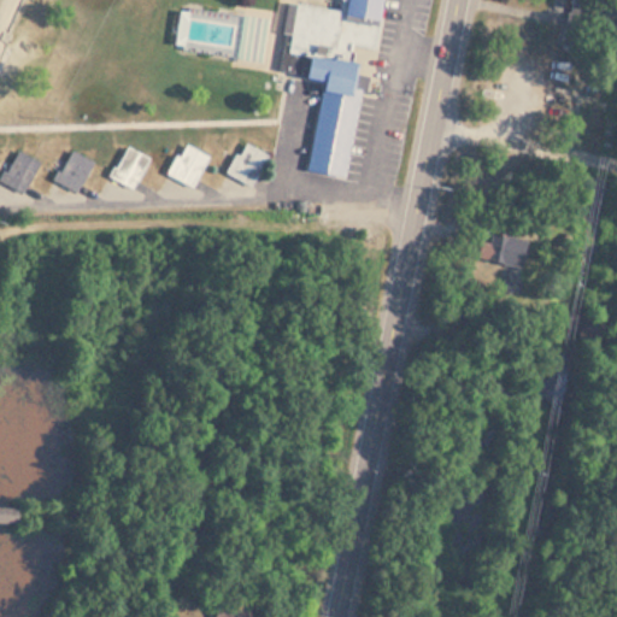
[(381,0),(342,0),(342,10),(294,3),(283,77),(322,82),(307,174),(348,180),(364,75),(359,75),(360,66),(371,68),(381,0)]
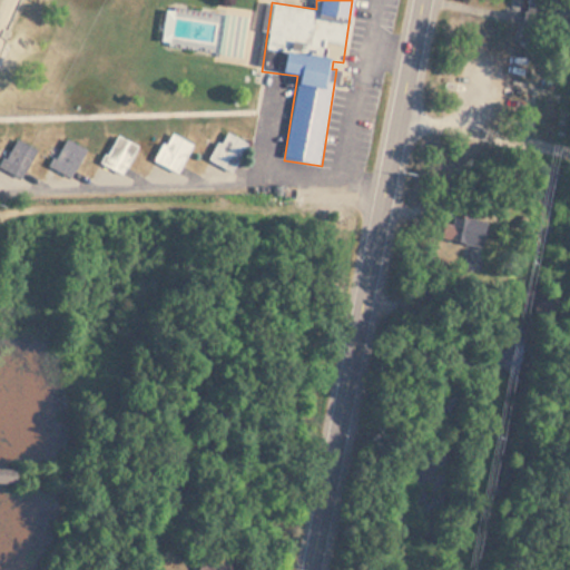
[(164,7),(159,43),(220,52),(225,16),(164,7)]
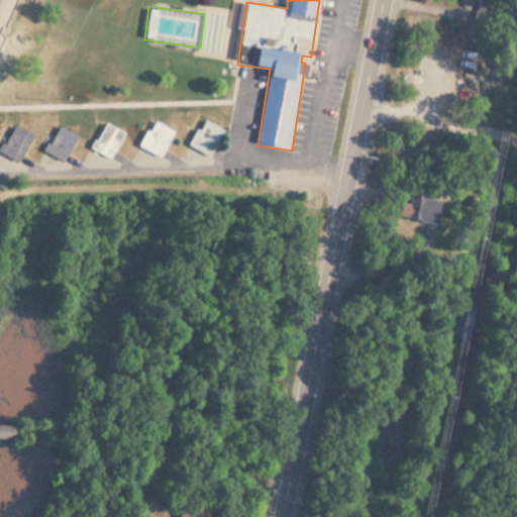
[(175,132),(153,120),(139,145),(161,158),(175,132)]
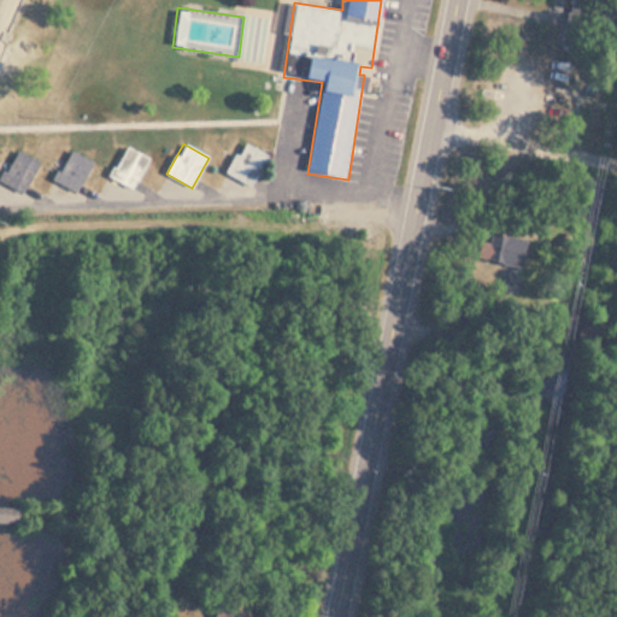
[(268,158),(244,144),(225,172),(250,188),(268,158)]
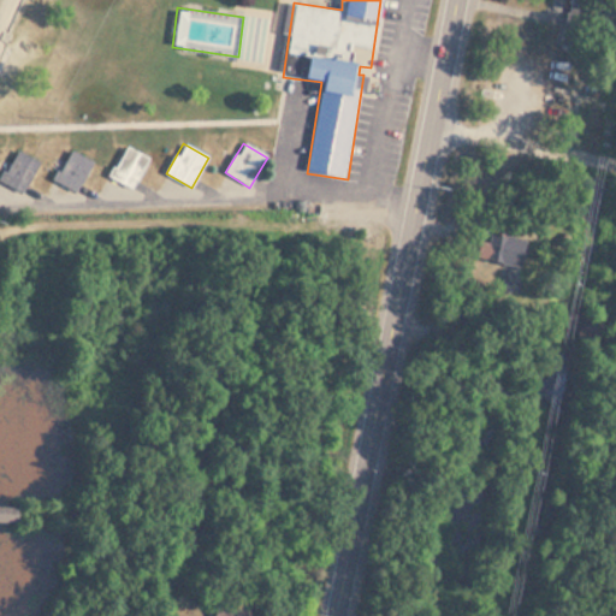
[(134,190),(148,158),(124,147),(110,179),(134,190)]
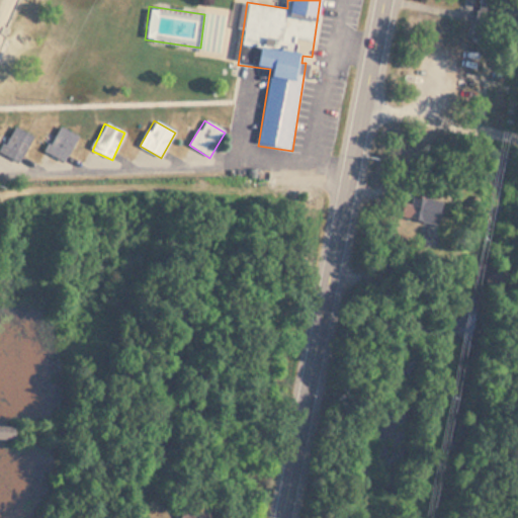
[(0,153),(16,164),(33,139),(15,126),(0,149),(0,153)]
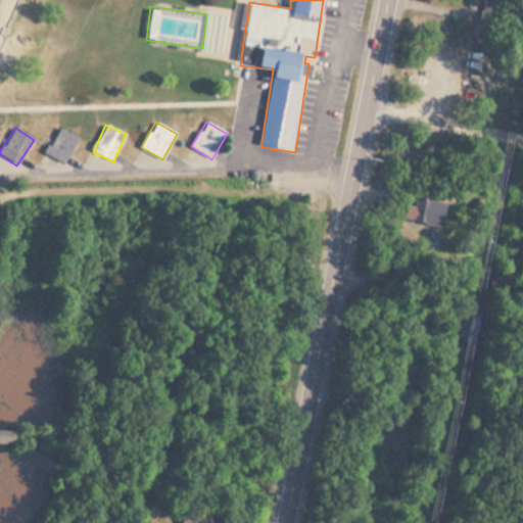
[(80,139),(60,128),(46,153),(65,164),(80,139)]
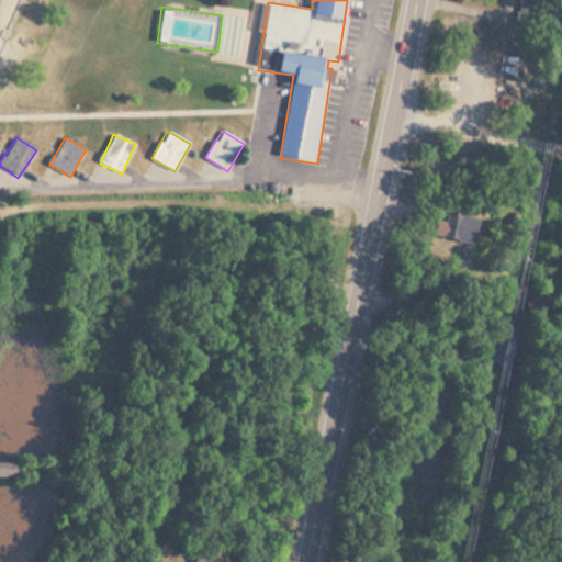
[(444,221),(436,218),(433,234),(474,243),(480,220),(446,213),(444,221)]
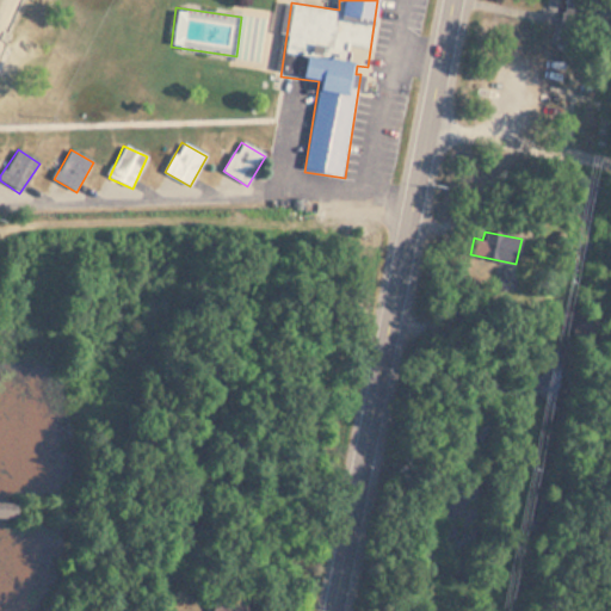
[(573,329),(582,313),(569,304),(559,321),(573,329)]
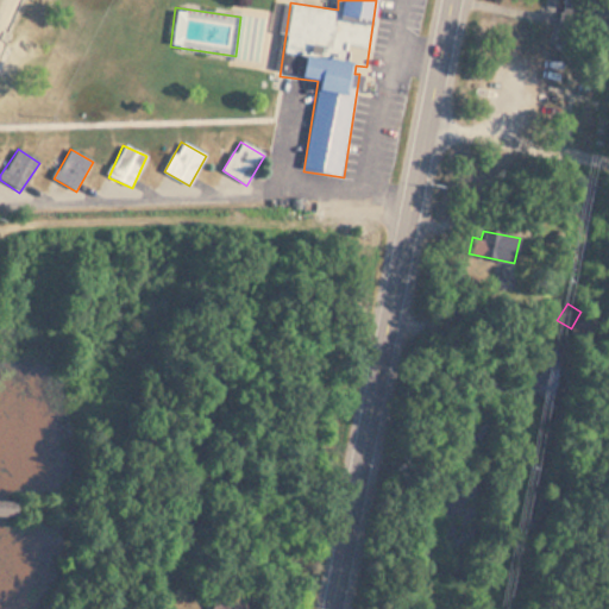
[(12,500),(0,498),(0,514),(12,514),(12,500)]
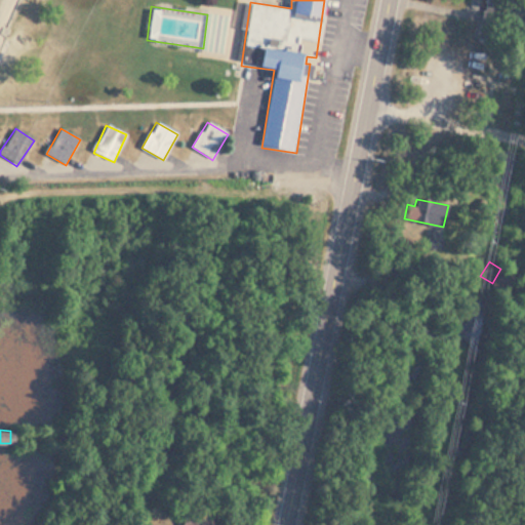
[(211,524),(212,516),(185,514),(184,524),(211,524)]
